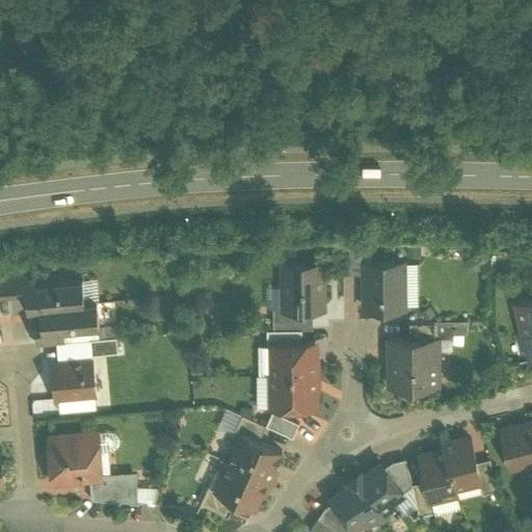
[(365,246),(344,245),(344,274),(364,274),(364,263),(365,263),(365,246)]
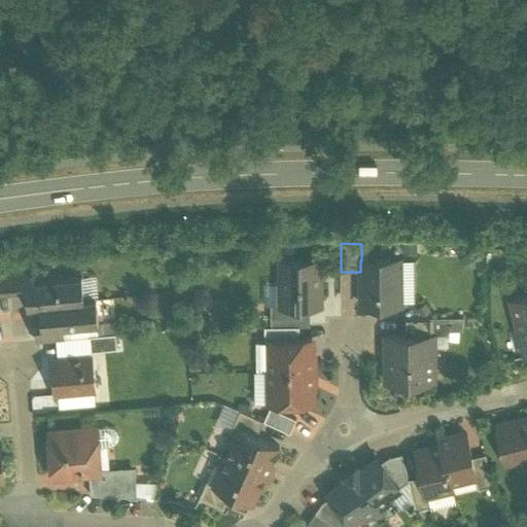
[(361,260),(360,260),(360,272),(361,305),(400,305),(400,260),(361,260)]
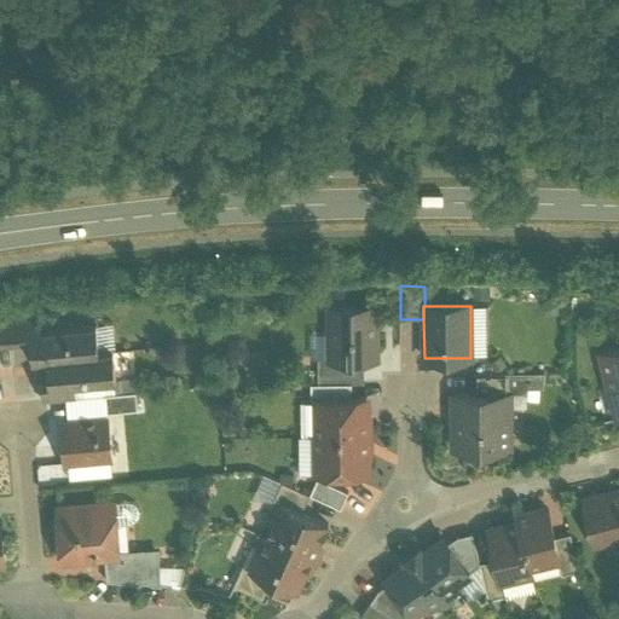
[(376,307),(330,307),(330,359),(318,359),(318,385),(345,385),(364,385),(364,360),(376,360),(376,307)]
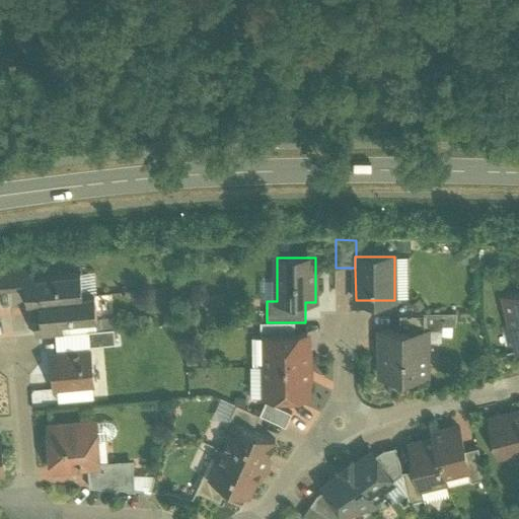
[(32,262),(6,265),(8,288),(25,286),(25,278),(34,278),(32,262)]
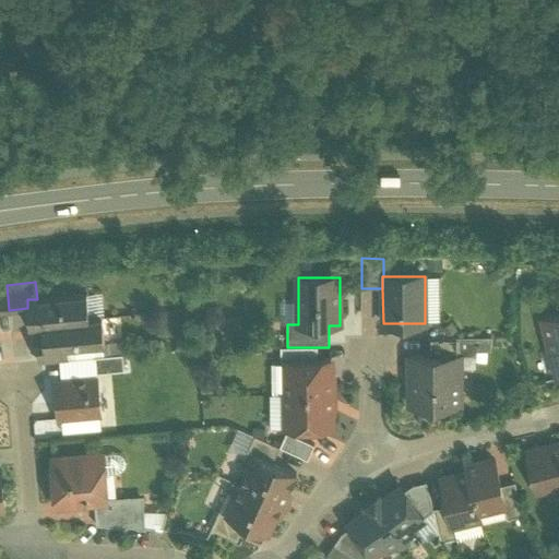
[(7,285),(0,285),(0,310),(9,310),(7,285)]
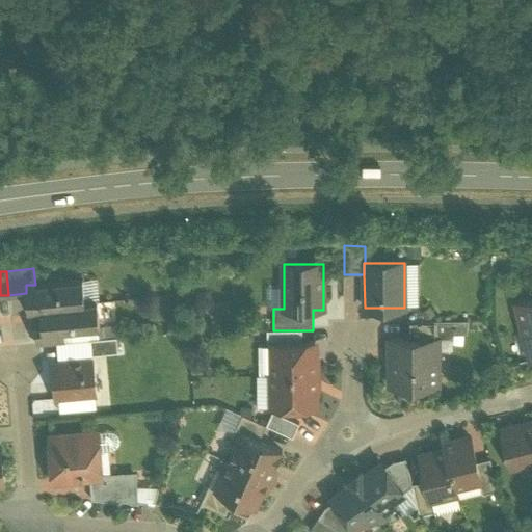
[(35,285),(26,285),(26,293),(28,310),(98,303),(98,302),(85,303),(83,280),(35,285)]
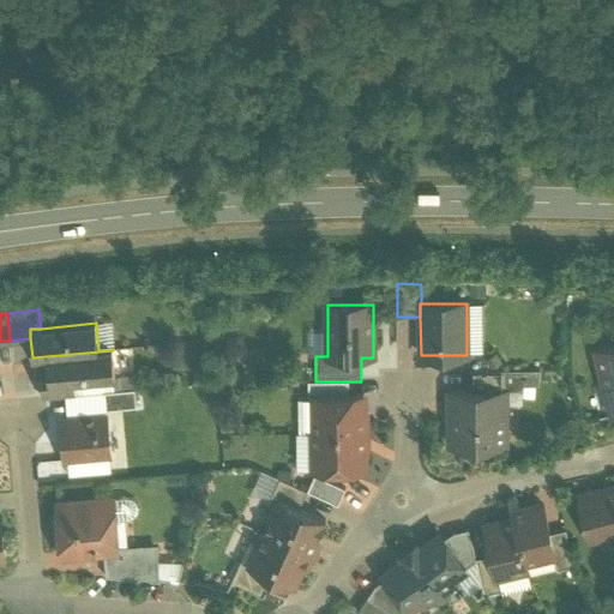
[(613,345),(596,350),(613,416),(613,415),(613,345)]
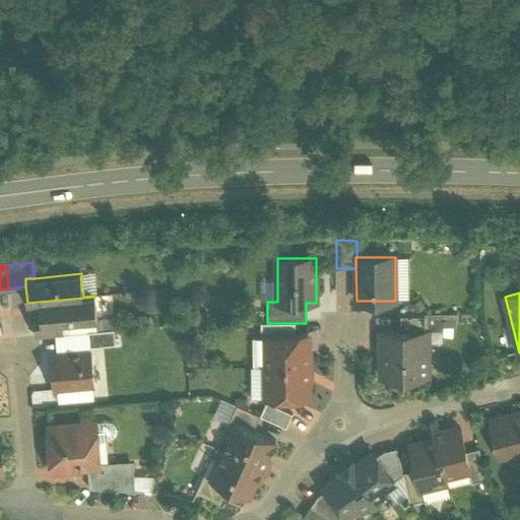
[(95,297),(27,303),(40,302),(41,318),(42,325),(63,323),(98,320),(95,297)]
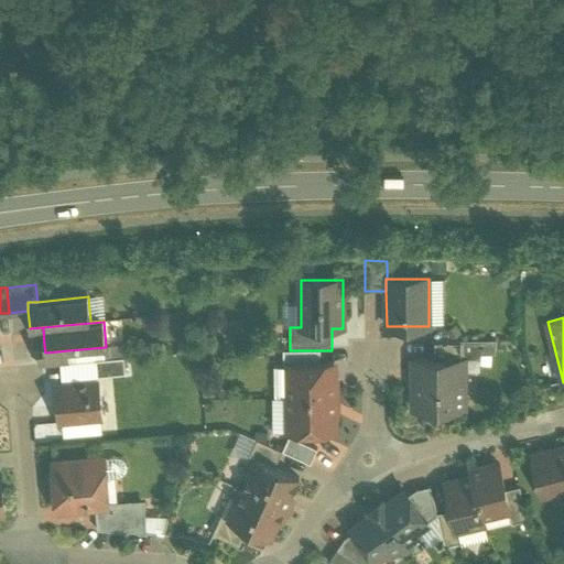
[(464,340),(433,340),(433,359),(464,359),(464,340)]
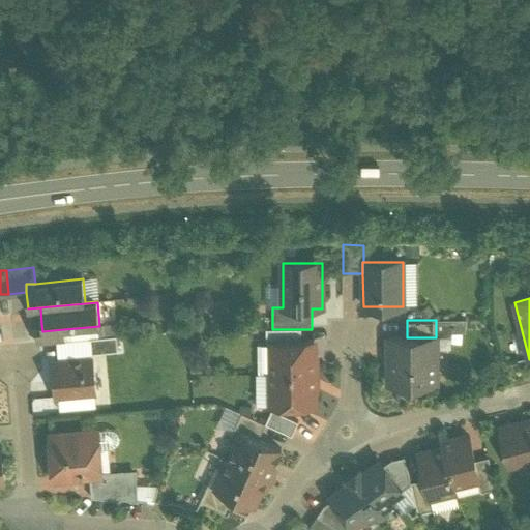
[(64,329),(42,331),(41,324),(35,325),(36,344),(65,342),(64,329)]
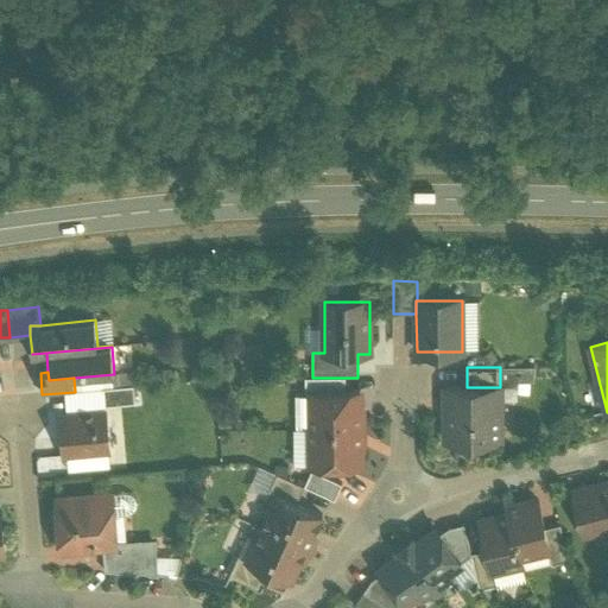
[(312,378),(305,378),(305,394),(310,394),(310,393),(339,393),(339,378),(312,378)]
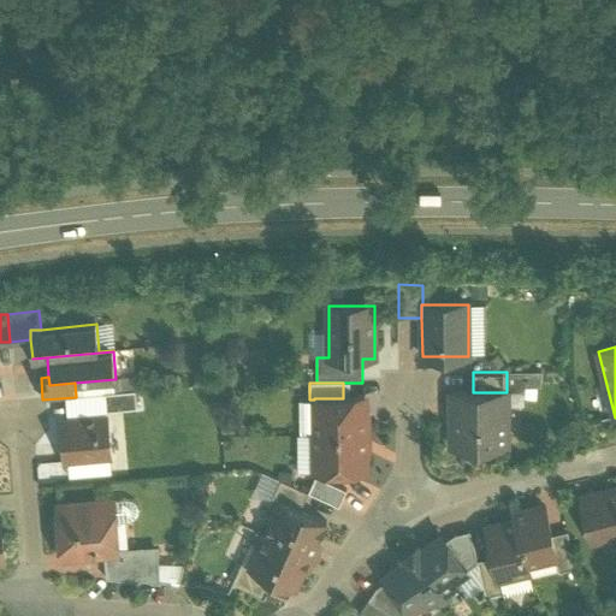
[(135,391),(105,395),(106,412),(137,408),(135,391)]
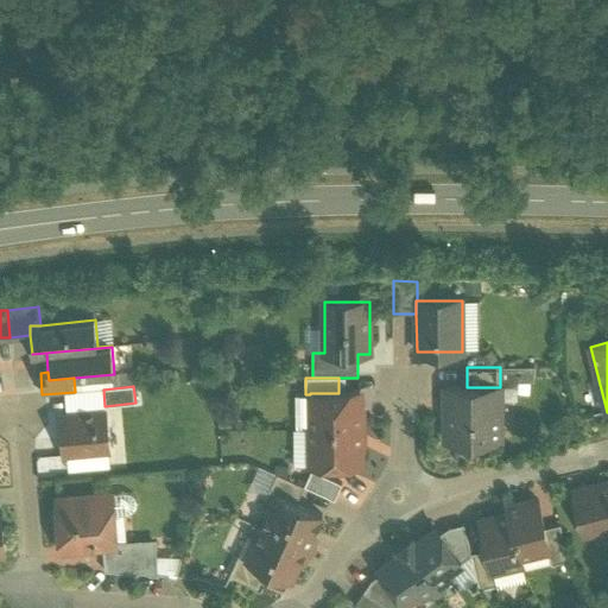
[(467,387),(445,387),(445,442),(500,442),(500,387),(467,387)]
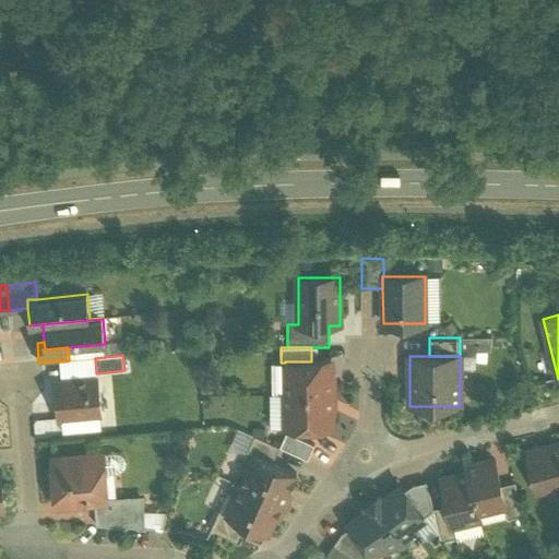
[(311,361),(285,361),(285,363),(289,363),(289,376),(285,376),(286,394),(332,393),(331,360),(311,361)]
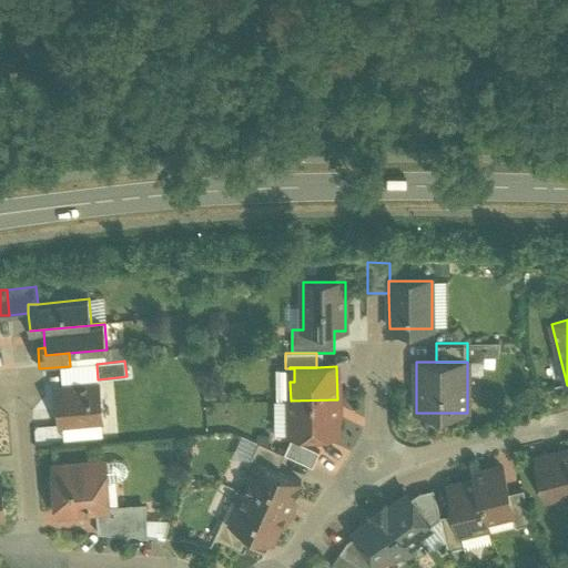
[(285,368),(277,369),(279,401),(291,401),(290,382),(294,382),(294,368),(290,368),(285,368)]
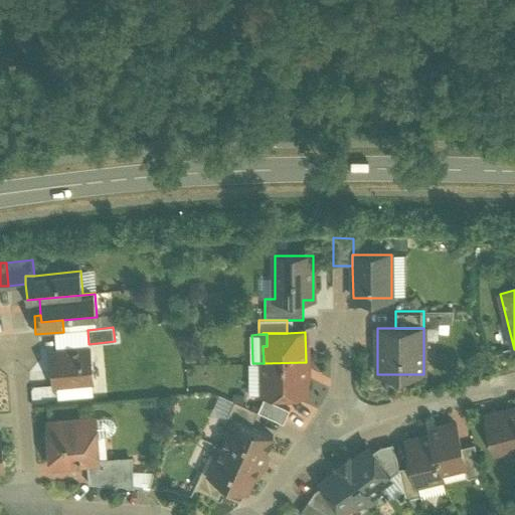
[(89,349),(52,352),(55,385),(92,382),(89,349)]
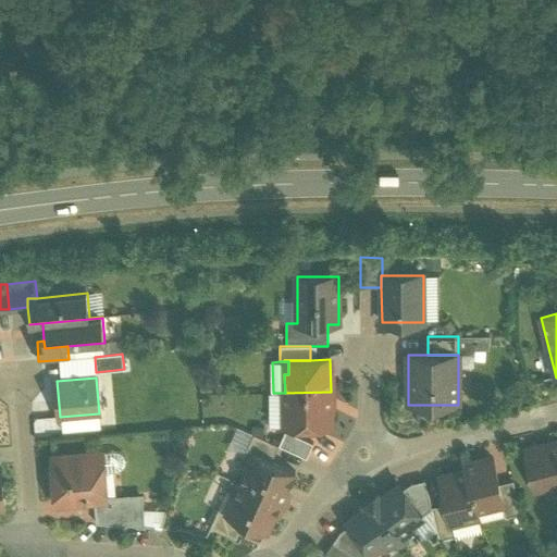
[(331,392),(285,393),(285,426),(331,425),(331,392)]
